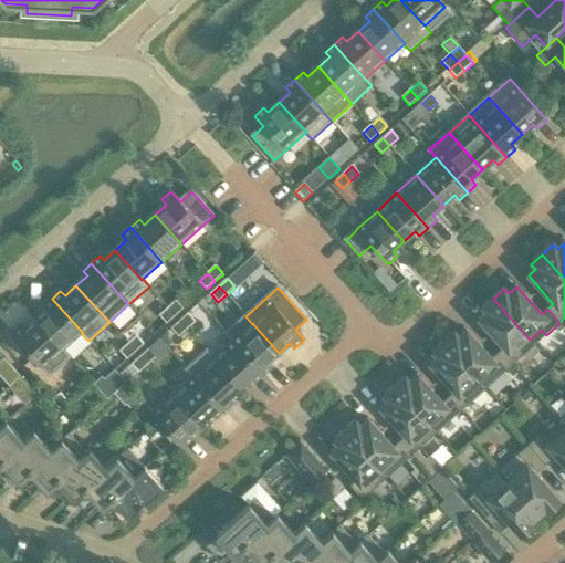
[(83,333),(52,299),(43,306),(48,311),(37,321),(63,351),(64,351),(82,334),(83,333)]
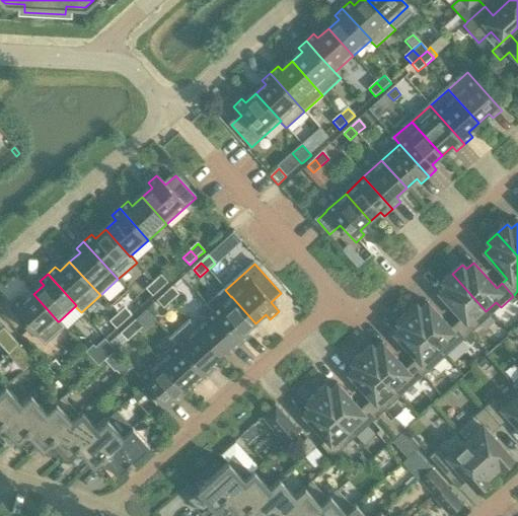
[(486,311),(452,274),(442,283),(446,287),(439,294),(462,319),(456,324),(468,337),(481,325),(475,320),(486,311)]
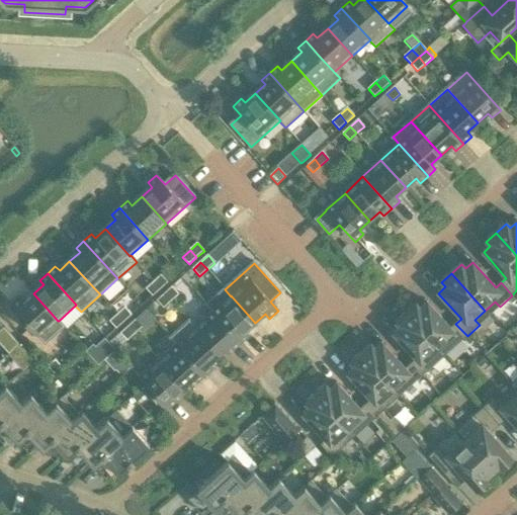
[(154,282),(161,289),(168,283),(161,275),(154,282)]
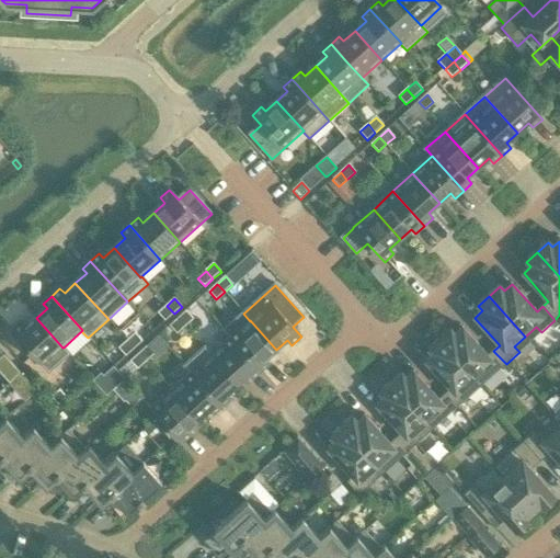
[(174,314),(167,306),(158,314),(166,321),(174,314)]
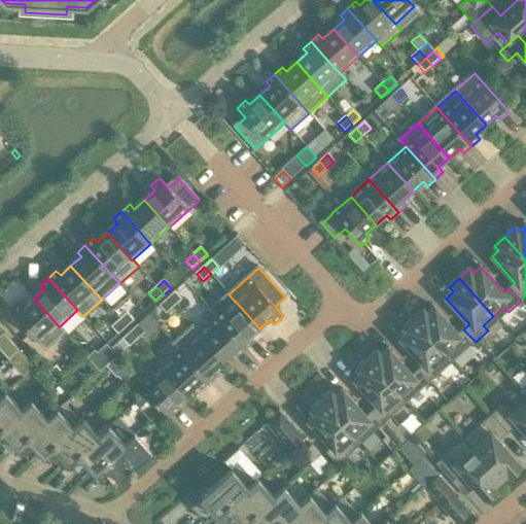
[(175,292),(167,300),(174,308),(182,301),(175,292)]
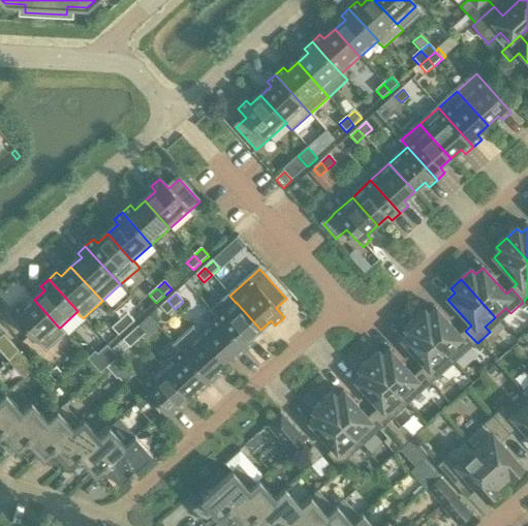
[(59,328),(34,300),(24,309),(20,305),(10,313),(47,351),(66,334),(60,328),(59,328)]
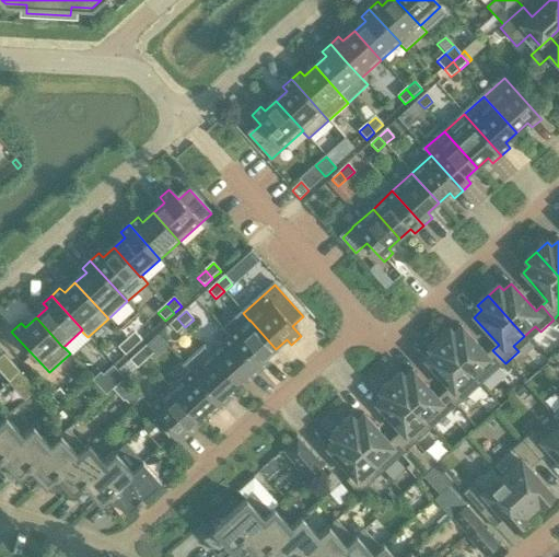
[(185,327),(177,318),(170,326),(177,334),(185,327)]
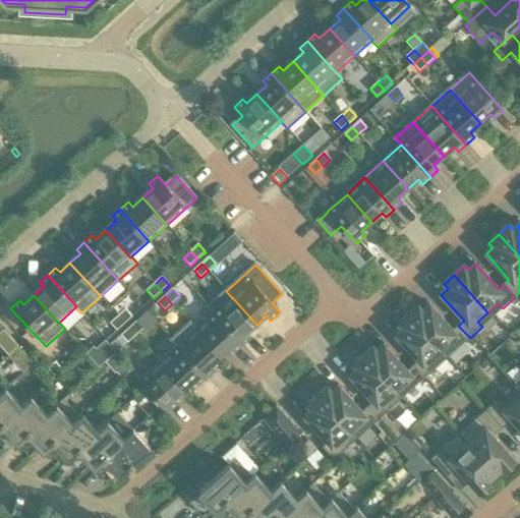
[(232,297),(232,298),(214,313),(243,346),(250,339),(246,334),(256,325),(232,297)]
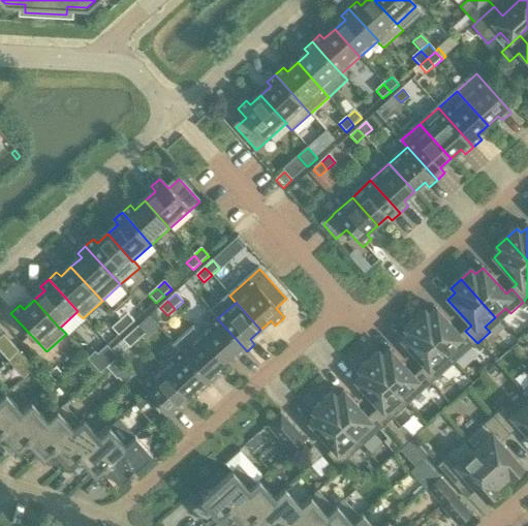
[(425,311),(414,320),(454,364),(477,343),(465,331),(460,335),(436,309),(429,315),(425,311)]
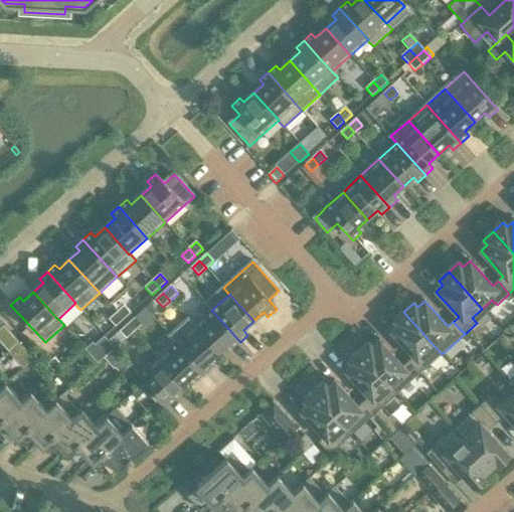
[(117,313),(124,321),(131,314),(125,307),(117,313)]
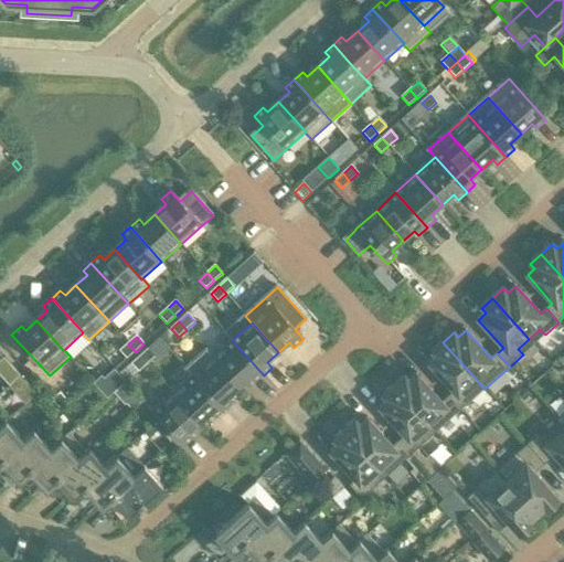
[(232,340),(213,358),(212,358),(240,388),(251,378),(255,383),(264,375),(232,340)]
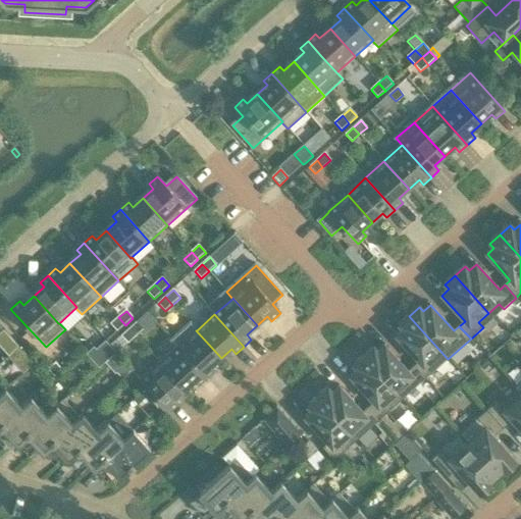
[(448,359),(409,316),(399,325),(403,329),(396,336),(419,362),(414,367),(425,379),(448,359)]
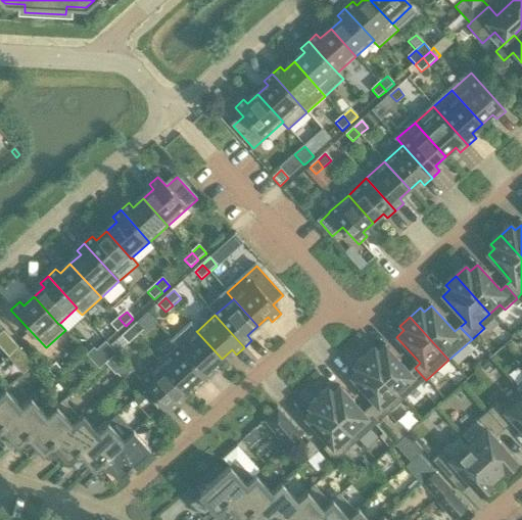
[(126,326),(119,318),(110,325),(117,333),(126,326)]
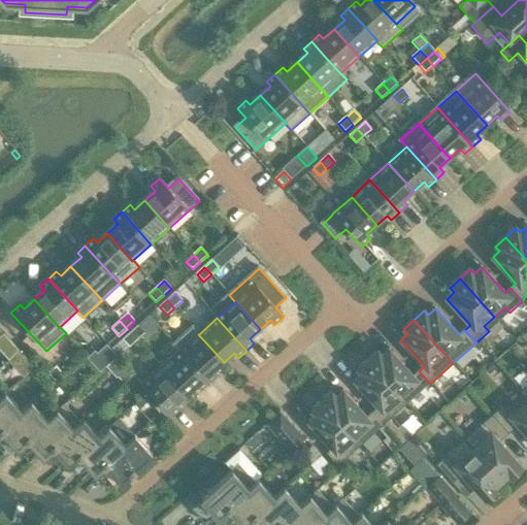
[(138,326),(131,333),(137,341),(145,334),(138,326)]
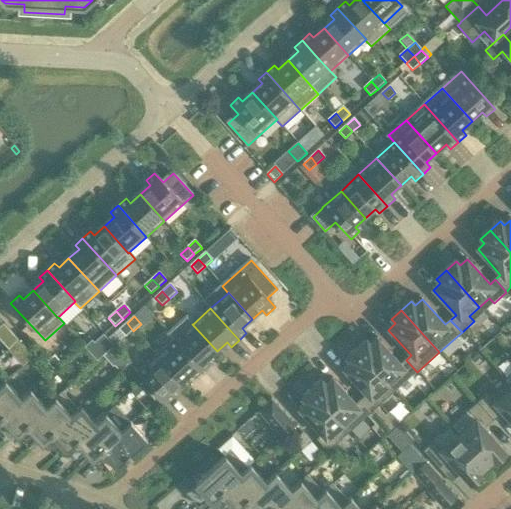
[(192,324),(193,324),(187,318),(168,335),(174,341),(175,341),(203,372),(211,365),(207,360),(217,351),(192,324)]
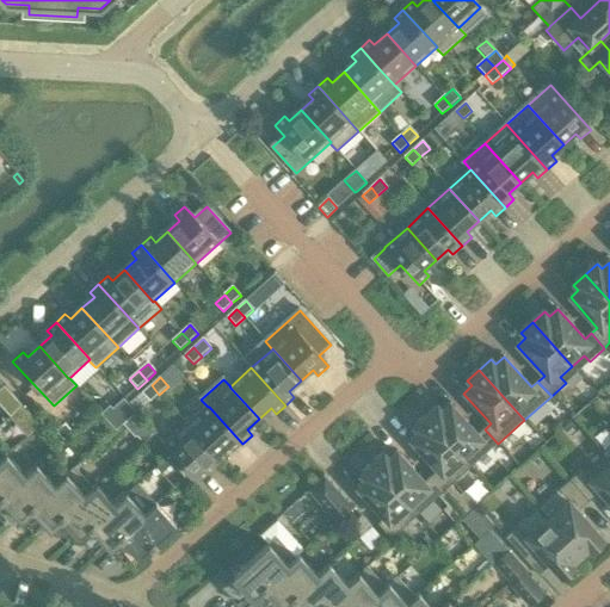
[(159,395),(152,385),(142,394),(151,403),(159,395)]
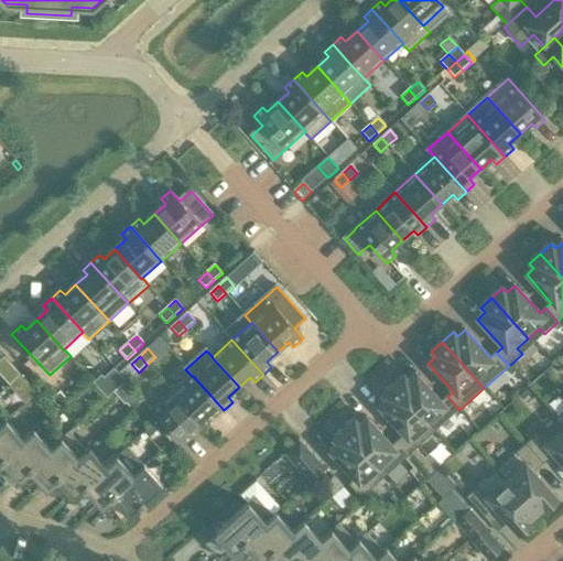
[(428,424),(435,432),(459,410),(447,397),(442,402),(417,374),(409,380),(404,376),(393,386),(428,424)]
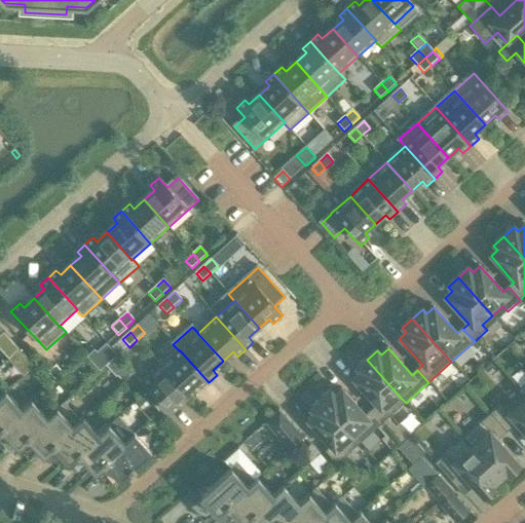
[(180,350),(179,350),(161,367),(186,394),(196,384),(200,389),(209,382),(180,350)]
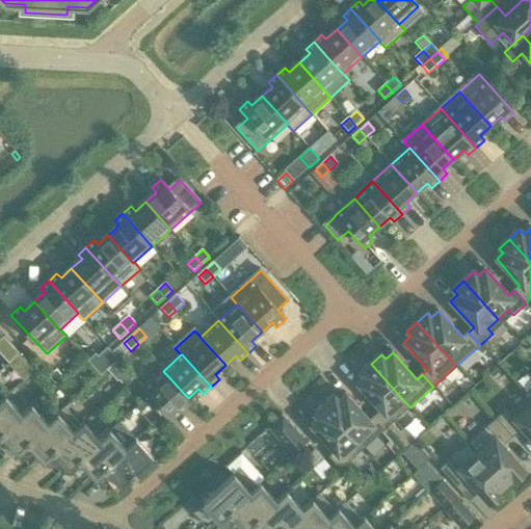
[(109,369),(103,362),(95,369),(102,376),(109,369)]
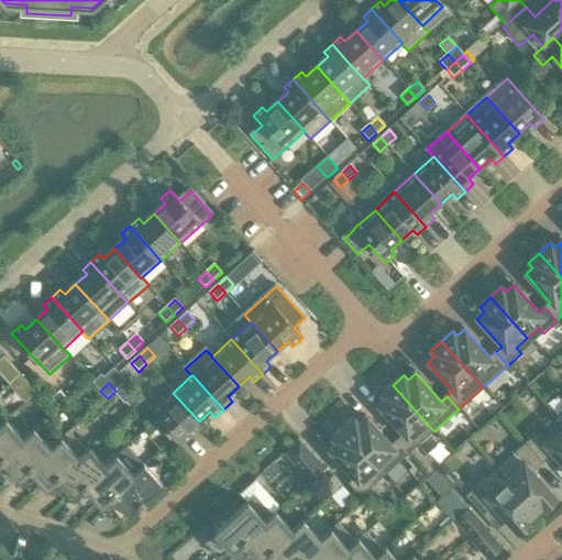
[(416,449),(434,431),(427,424),(393,385),(382,395),(386,401),(378,407),(404,435),(397,440),(410,454),(410,453),(416,449)]
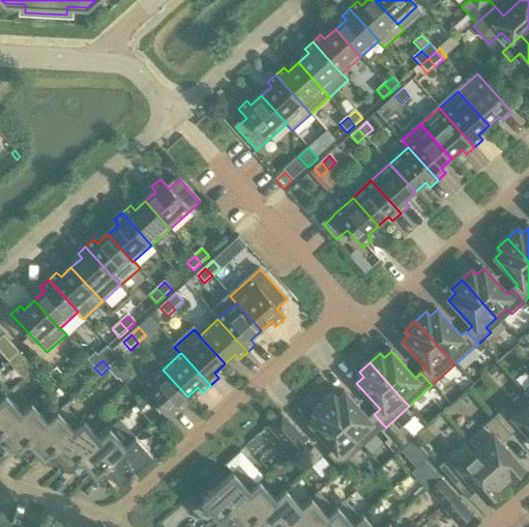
[(57,369),(50,376),(56,384),(64,377),(57,369)]
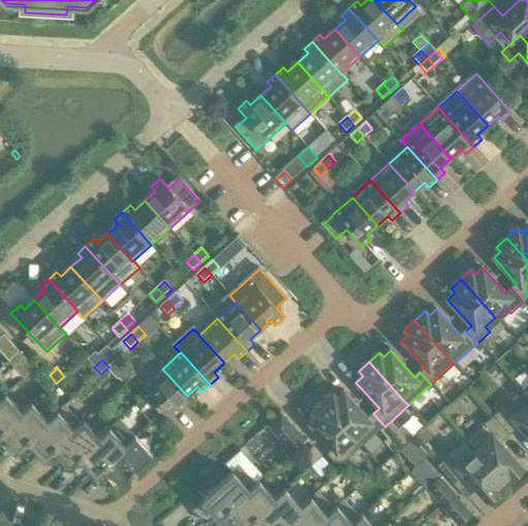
[(187,396),(162,369),(143,385),(173,419),(181,410),(177,405),(187,396)]
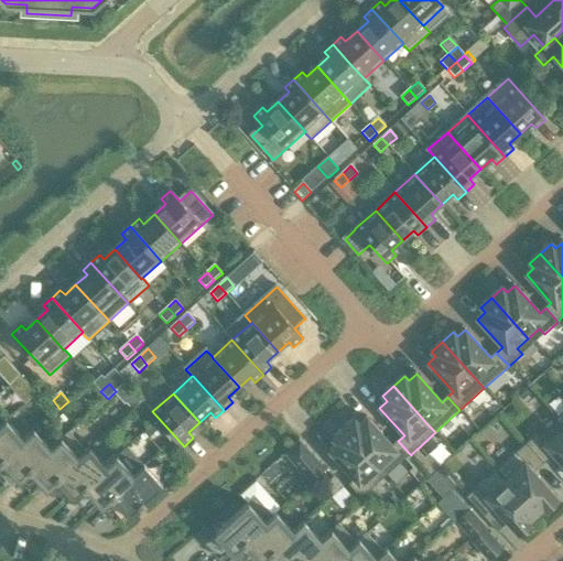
[(411,455),(398,441),(392,446),(367,419),(359,425),(355,420),(344,430),(386,477),(404,460),(411,455)]
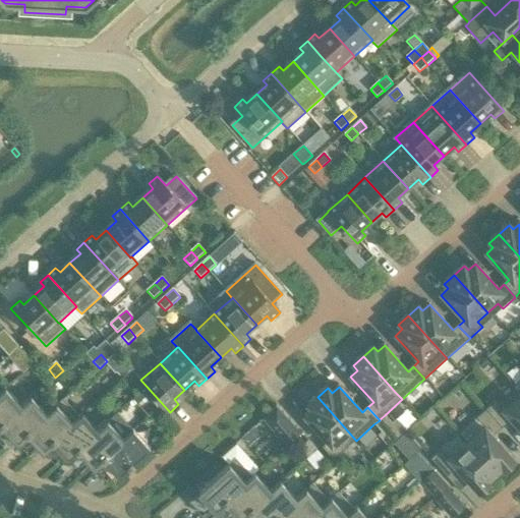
[(6,390),(0,394),(0,426),(22,407),(21,407),(6,390)]
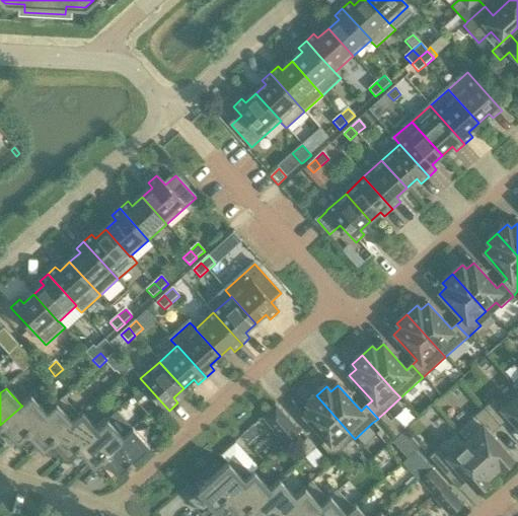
[(517,389),(499,406),(494,400),(485,409),(501,427),(510,419),(517,428),(517,389)]
